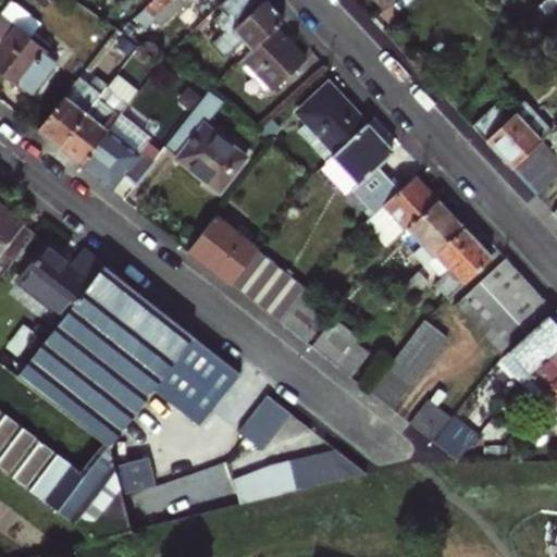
[(222,0),(223,1),(224,0),(157,0),(145,12),(156,22),(175,0),(180,0),(185,5),(189,0),(222,0)]
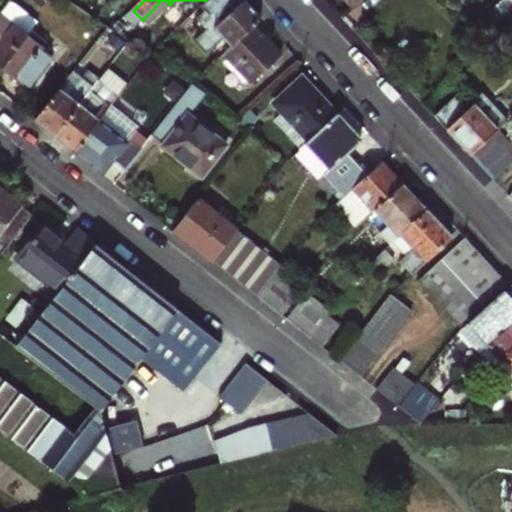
[(161,0),(143,20),(149,25),(170,5),(165,0),(161,0)]
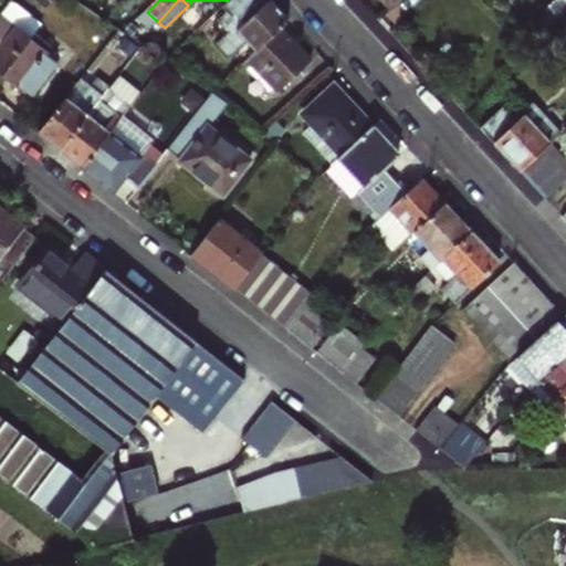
[(255,51),(280,28),(287,20),(268,0),(228,0),(227,1),(226,2),(231,8),(227,12),(218,20),(230,34),(221,42),(228,49),(231,46),(233,49),(244,39),(255,51)]
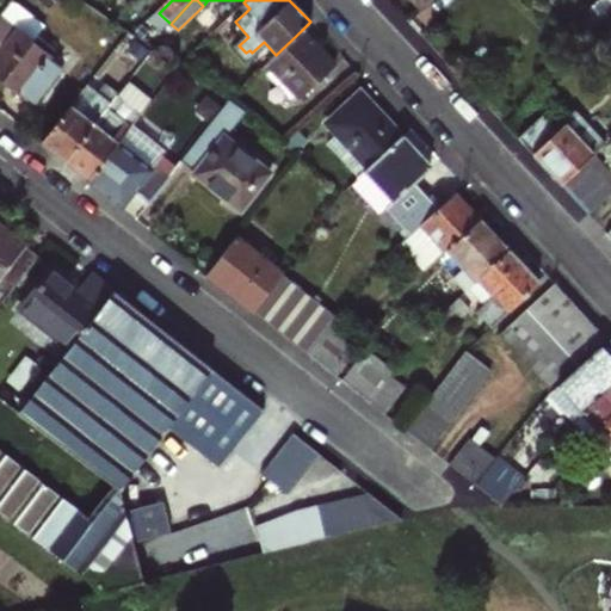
[(408,0),(418,10),(429,0),(408,0)]
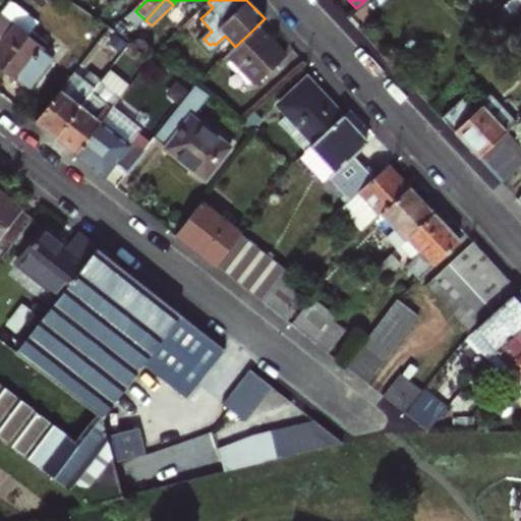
[(520,4),(520,0),(510,0),(504,5),(511,13),(520,4)]
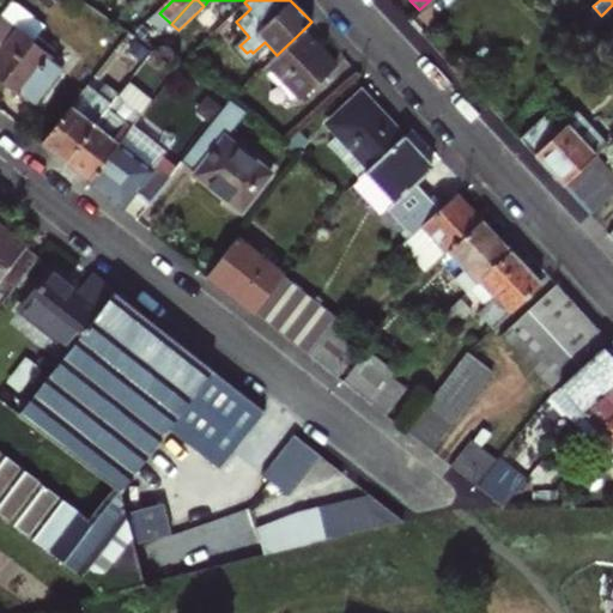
[(240,7),(246,13),(250,8),(244,2),(240,7)]
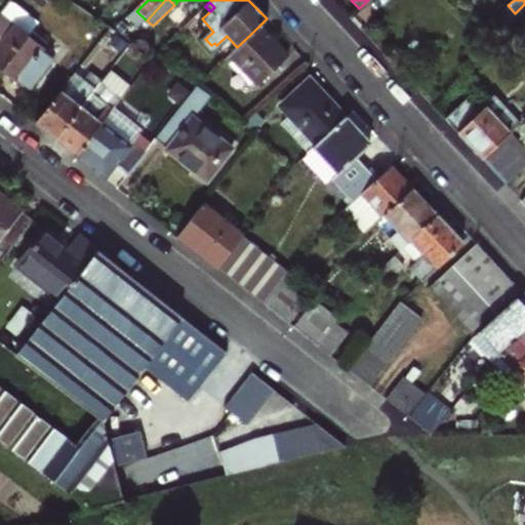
[(0,71),(27,93),(54,59),(27,37),(35,27),(5,3),(0,8),(0,71)]
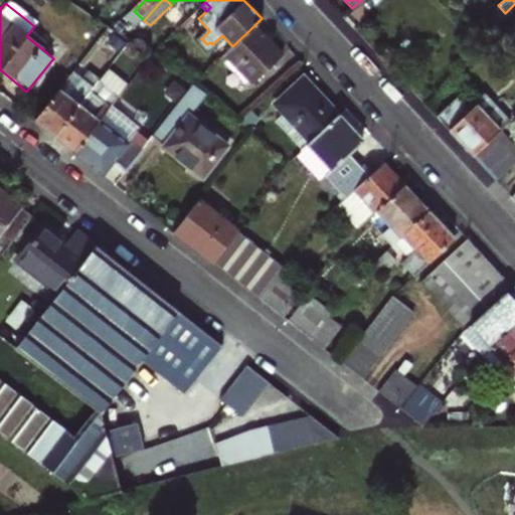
[(252,83),(282,55),(254,25),(232,46),(221,56),(225,60),(227,58),(252,83)]
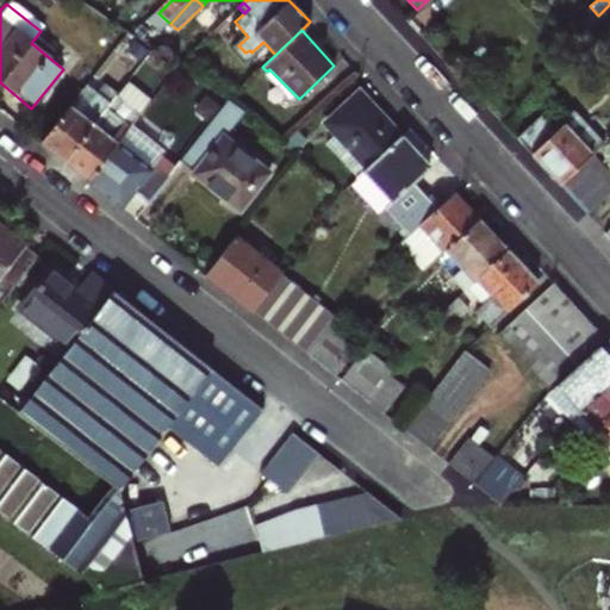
[(39,144),(62,162),(119,95),(106,85),(99,93),(88,86),(39,144)]
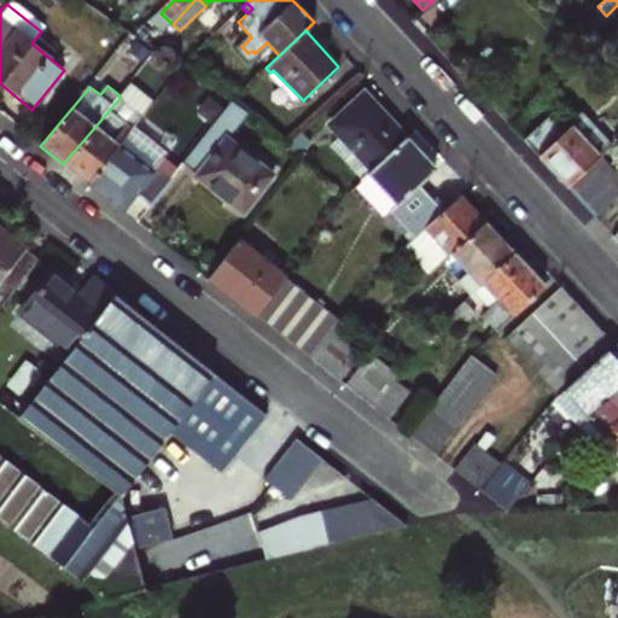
[(366,109),(372,103),(362,93),(356,99),(366,109)]
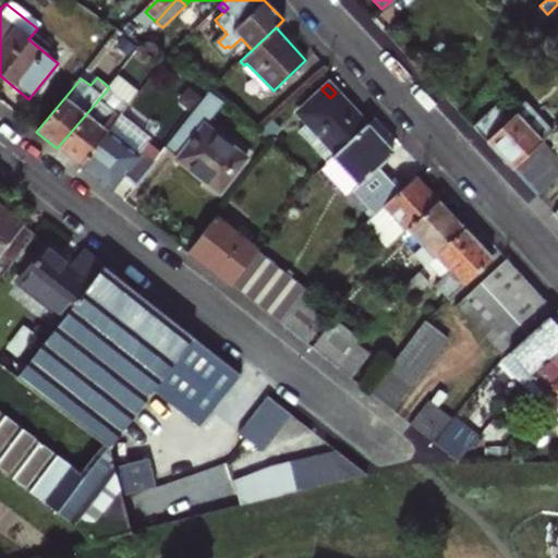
[(57,148),(79,166),(116,119),(129,102),(109,87),(57,148)]
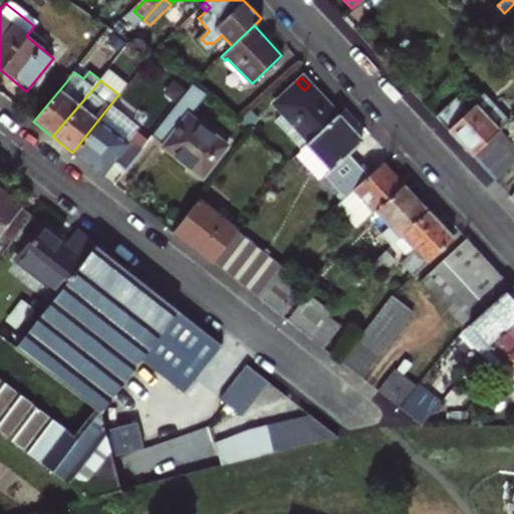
[(291,123),(308,141),(336,114),(309,85),(304,90),(296,82),(272,104),(281,112),(275,119),(285,130),(291,123)]
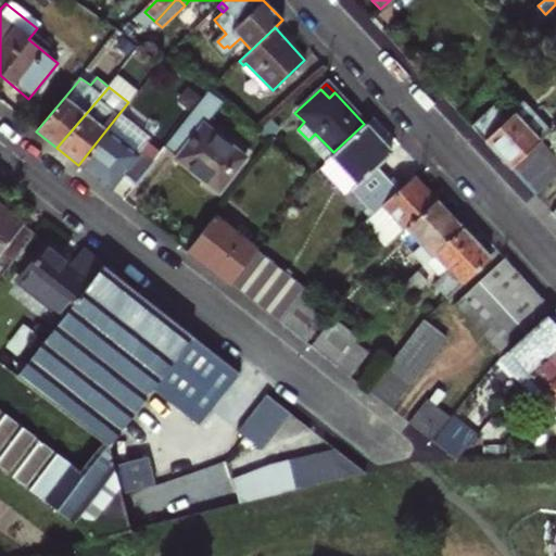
[(218,193),(244,159),(203,127),(222,103),(206,91),(163,148),(177,159),(176,161),(218,193)]
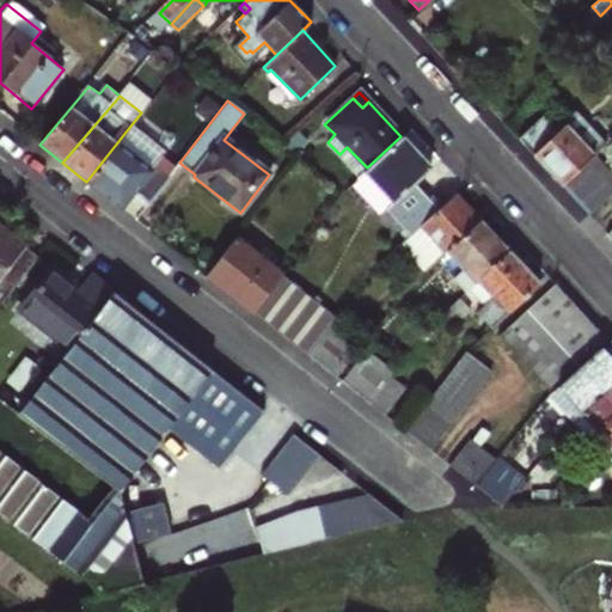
[(588,214),(611,191),(611,172),(595,154),(605,146),(579,116),(561,130),(546,116),(518,140),(588,214)]
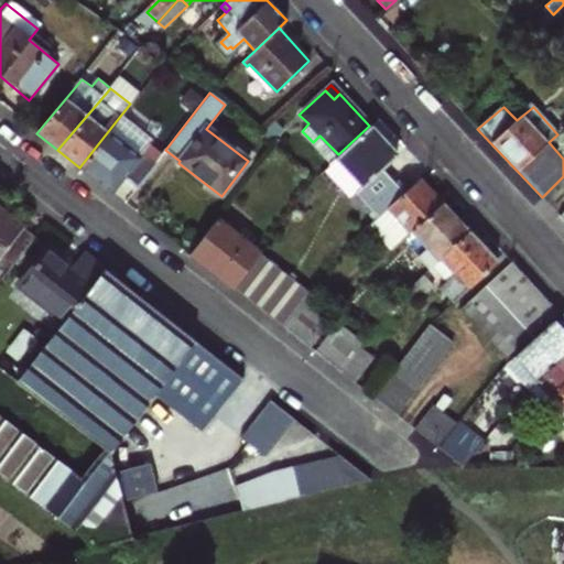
[(136,187),(154,163),(140,152),(147,143),(117,120),(79,167),(110,192),(122,176),(136,187)]
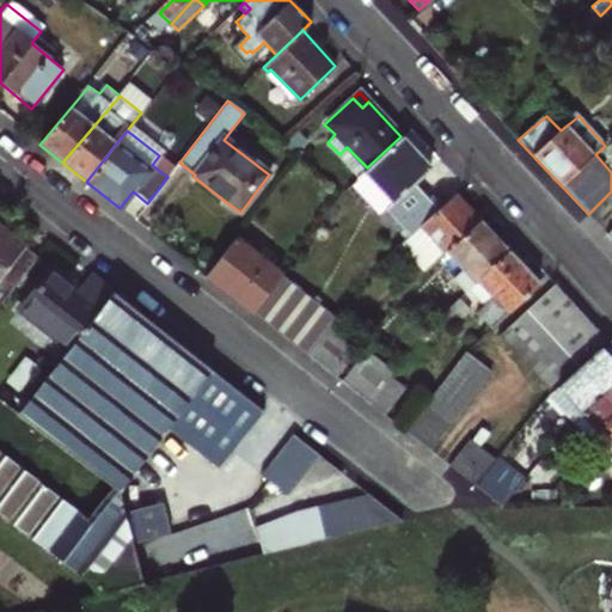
[(281,144),(294,154),(307,141),(297,130),(281,144)]
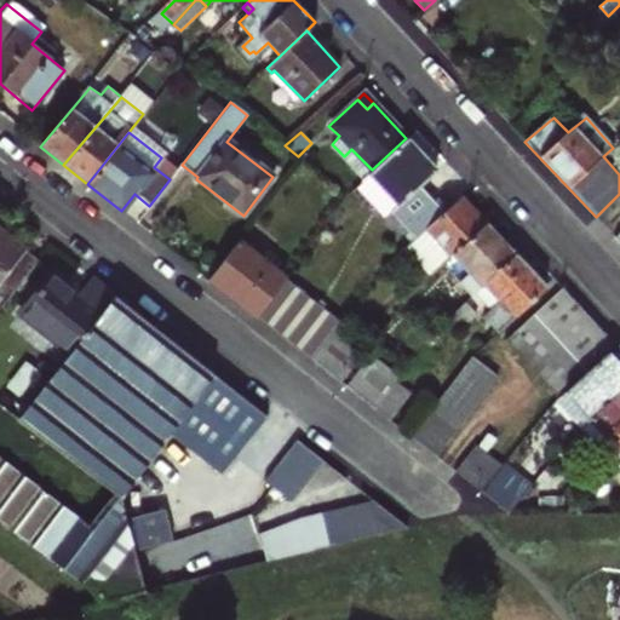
[(360,181),(390,212),(434,168),(406,138),(372,170),(360,181)]
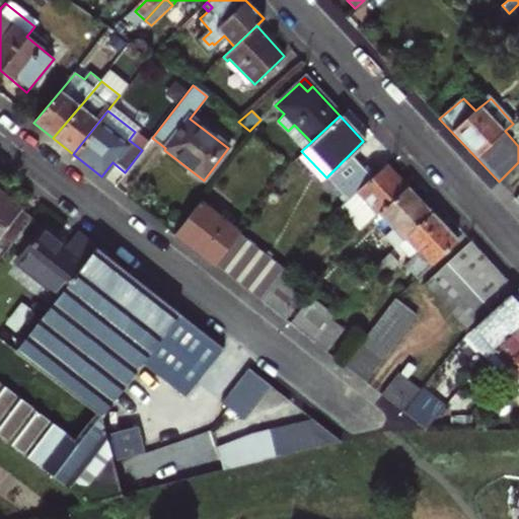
[(352,239),(376,215),(405,186),(385,163),(341,206),(356,222),(345,232),(352,239)]
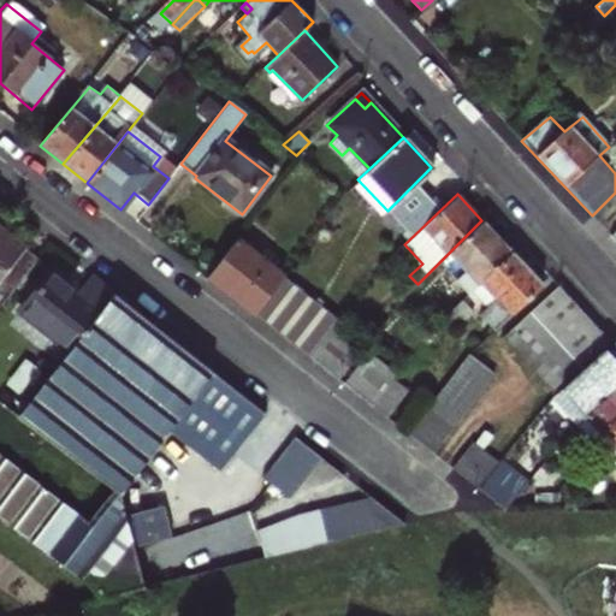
[(454,280),(467,295),(511,252),(481,220),(446,255),(463,271),(454,280)]
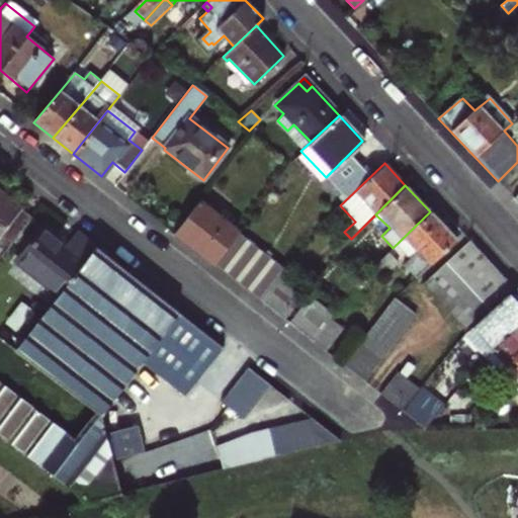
[(0,256),(28,219),(19,211),(21,209),(0,192),(0,256)]
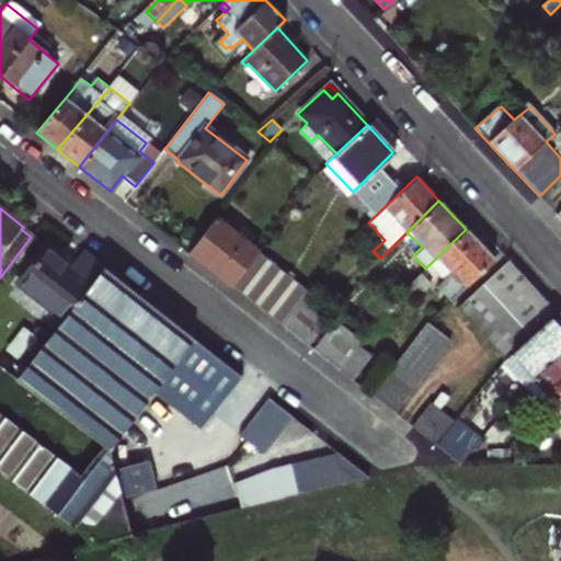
[(230,287),(253,256),(258,252),(215,218),(187,253),(230,287)]
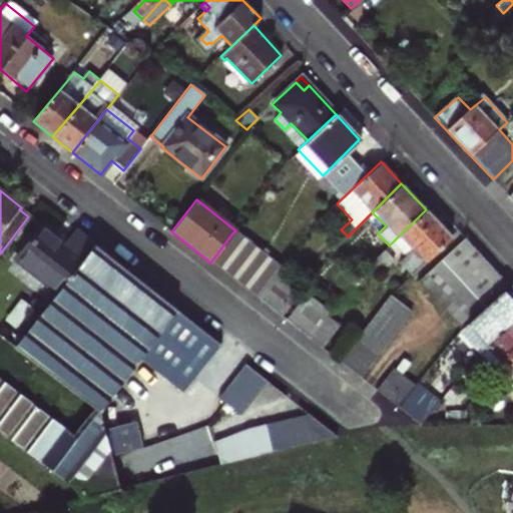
[(392,262),(408,279),(450,236),(426,209),(389,245),(368,268),(378,277),(392,262)]
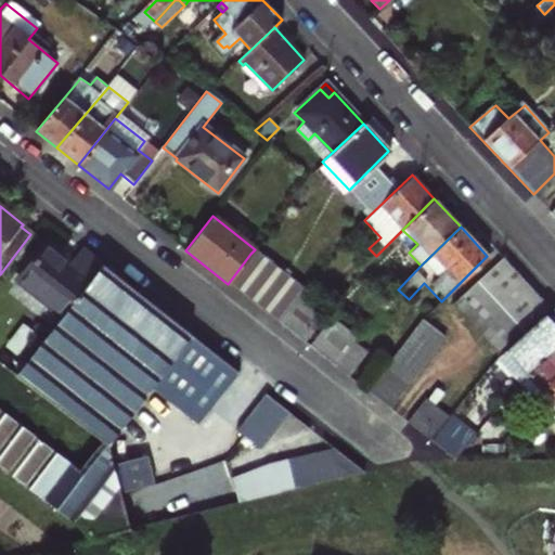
[(15,283),(62,319),(102,269),(80,252),(69,266),(44,246),(15,283)]
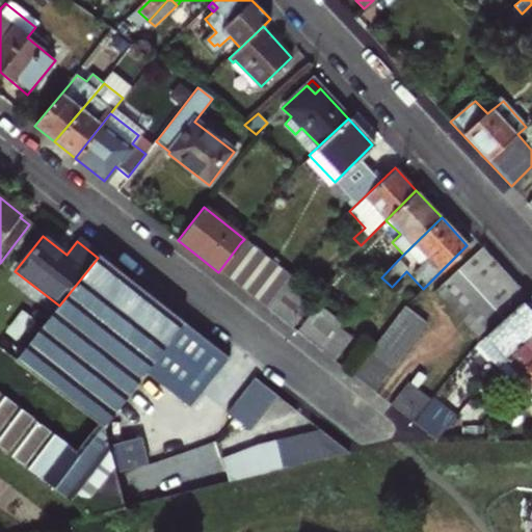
[(240,243),(218,272),(222,275),(241,290),(261,265),(263,262),(240,243)]
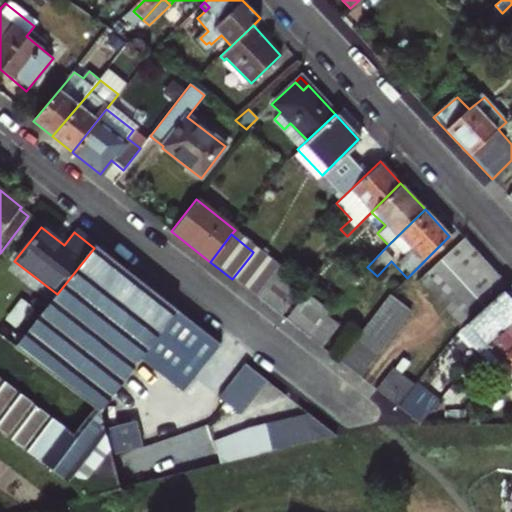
[(440,261),(448,270),(472,247),(463,237),(440,261)]
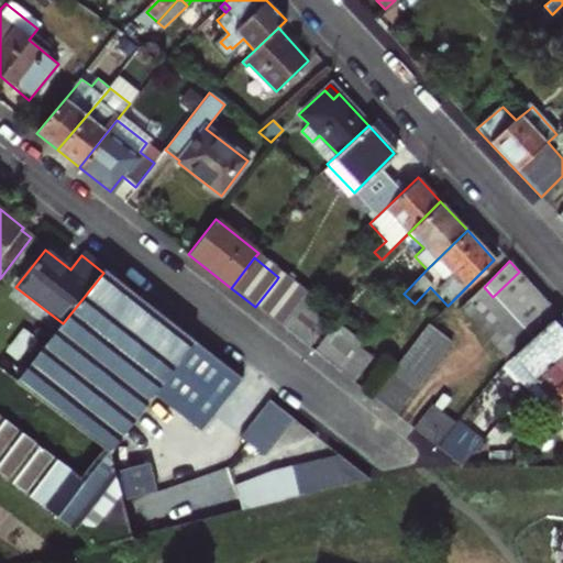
[(493,297),(504,307),(530,282),(519,272),(493,297)]
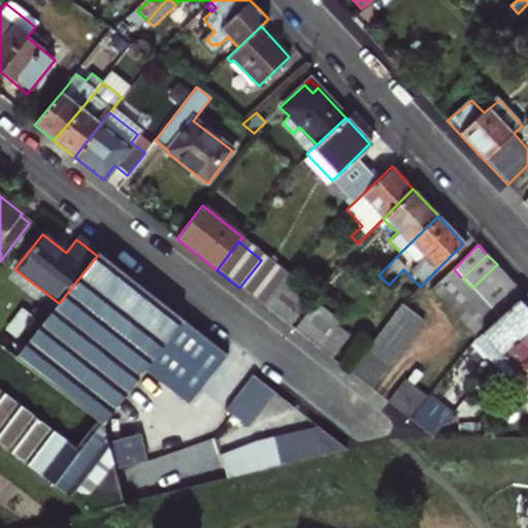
[(100,427),(139,373),(178,321),(97,256),(59,303),(14,361),(96,423),(100,427)]
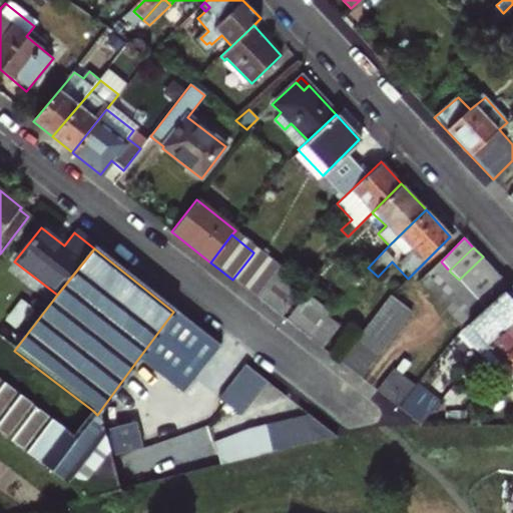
[(278,272),(253,252),(251,255),(263,265),(275,275),(278,272)]
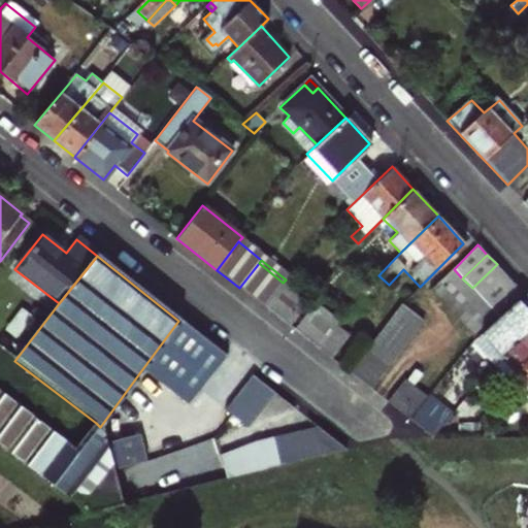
[(270,272),(259,263),(239,288),(251,297),(270,272)]
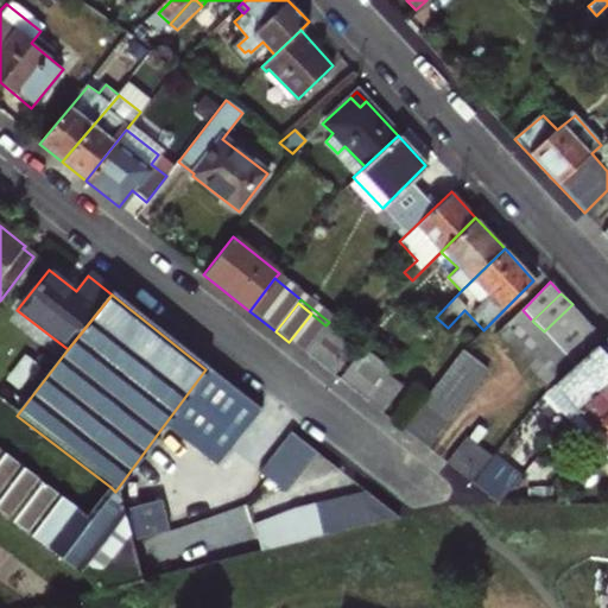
[(544,331),(553,343),(582,316),(572,304),(544,331)]
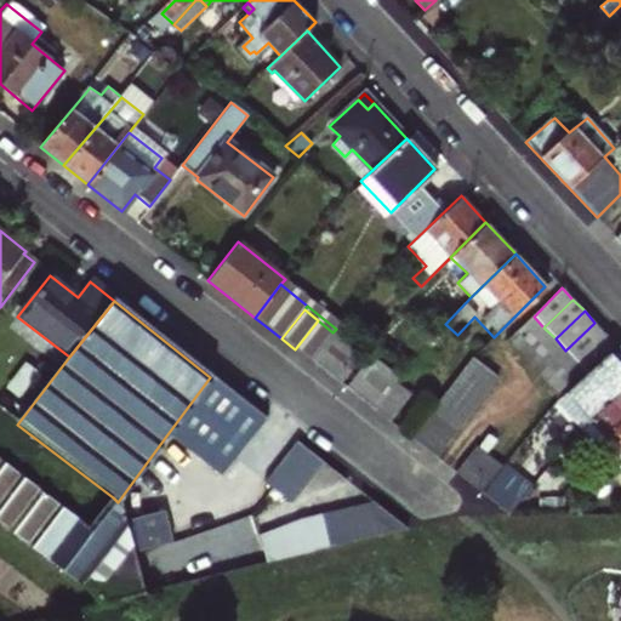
[(502,346),(513,357),(543,328),(534,317),(502,346)]
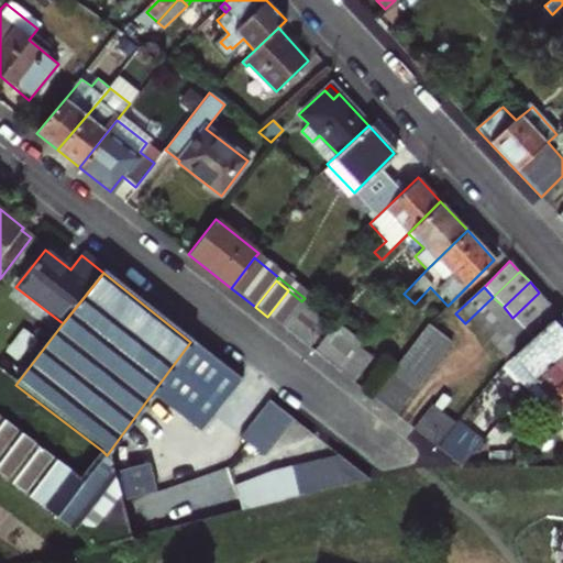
[(301,301),(288,290),(267,317),(280,328),(301,301)]
